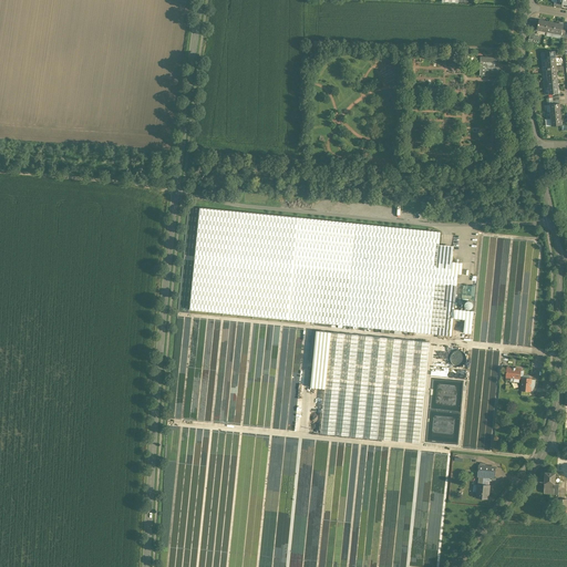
[(547,21),(539,20),(538,23),(537,30),(537,31),(545,32),(547,21)]
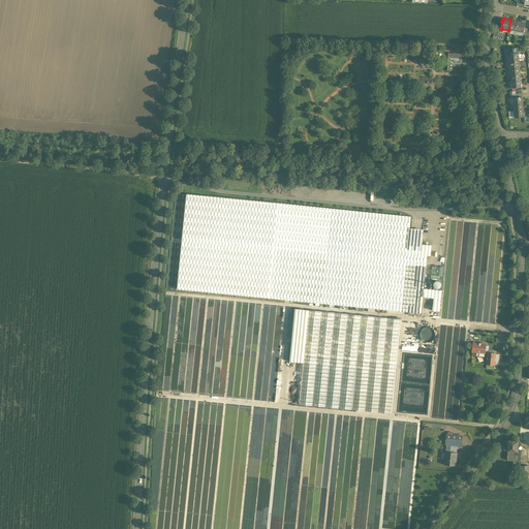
[(519,22),(510,20),(508,30),(517,31),(519,22)]
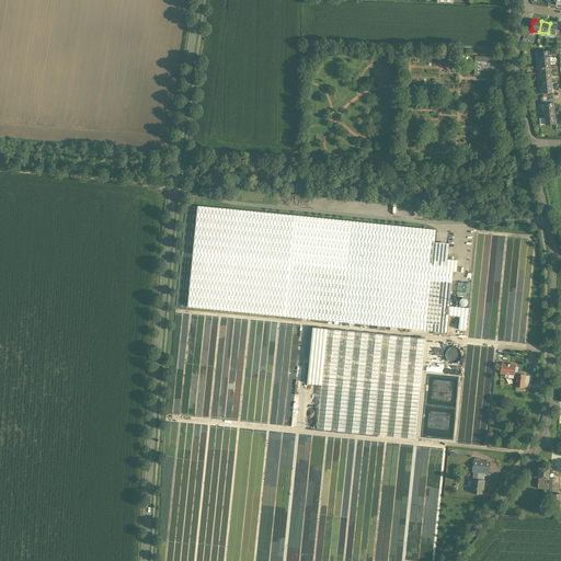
[(558,24),(550,23),(548,33),(556,35),(557,30),(558,24)]
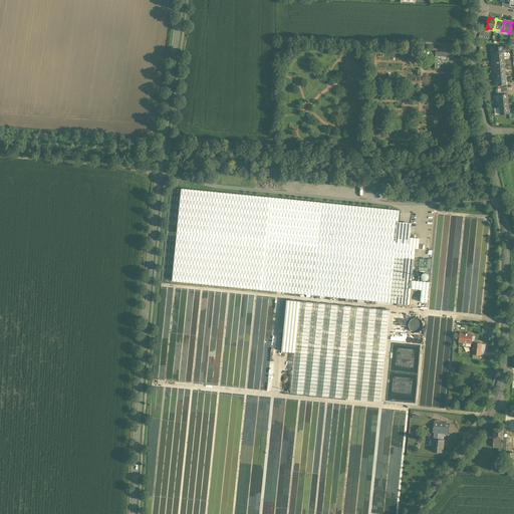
[(436,51),(435,69),(452,70),(453,52),(436,51)]
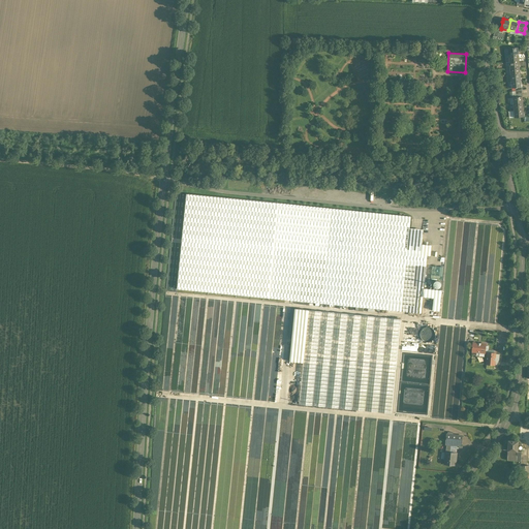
[(270,299),(279,204),(187,194),(178,289),(270,299)]
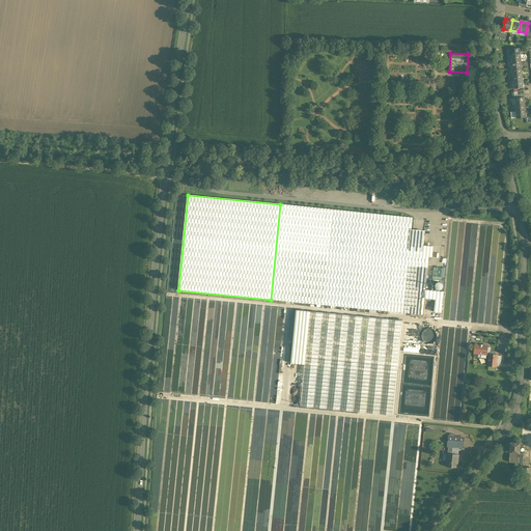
[(324,305),(333,210),(280,204),(271,300),(324,305)]
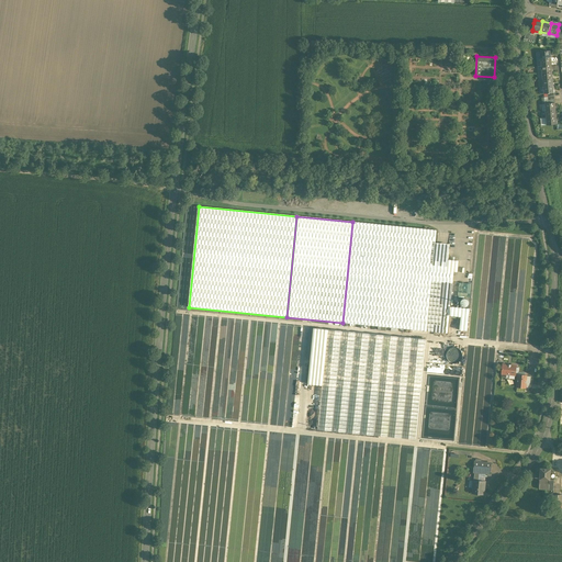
[(371,325),(381,224),(352,222),(343,323),(371,325)]
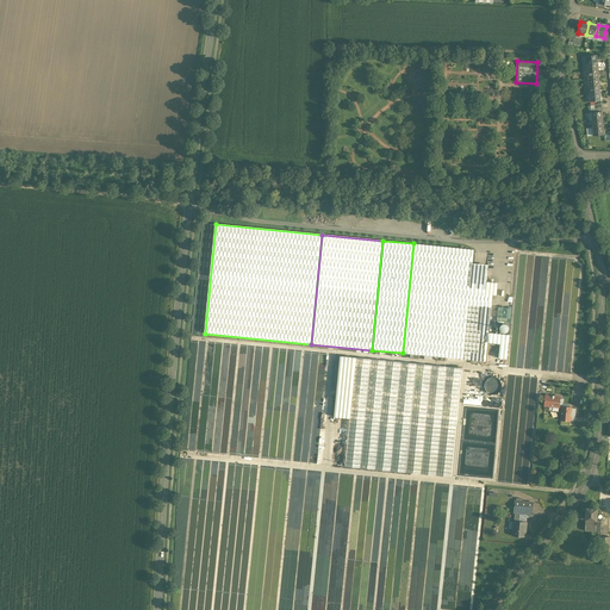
[(471,287),(473,263),(474,249),(414,243),(403,353),(486,361),(489,342),(489,332),(492,304),(470,302),(471,287)]
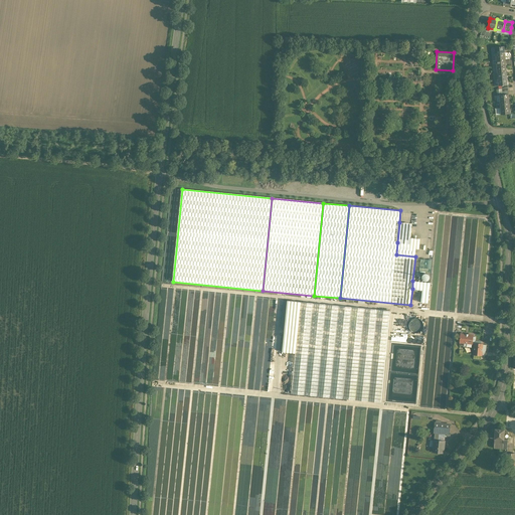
[(409,244),(410,237),(412,223),(399,222),(397,242),(409,244)]
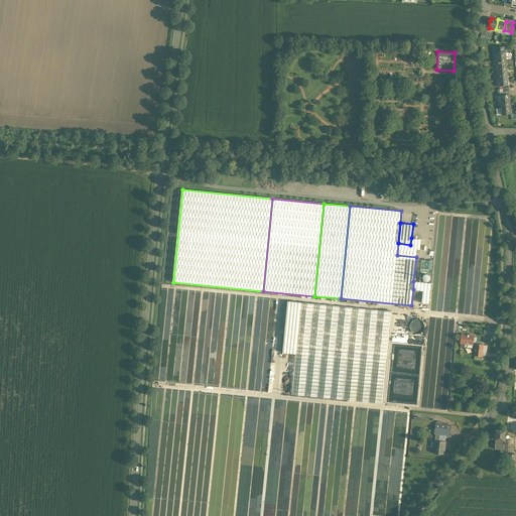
[(411,238),(410,245),(398,243),(397,255),(416,257),(417,250),(420,250),(421,239),(411,238)]
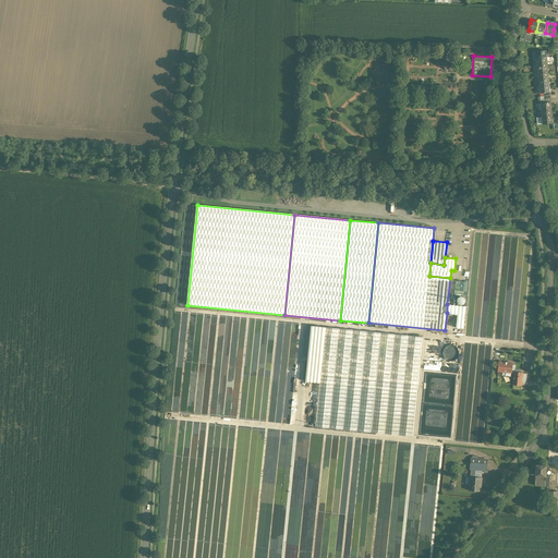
[(466,306),(447,304),(447,313),(458,314),(458,310),(465,311),(466,306)]
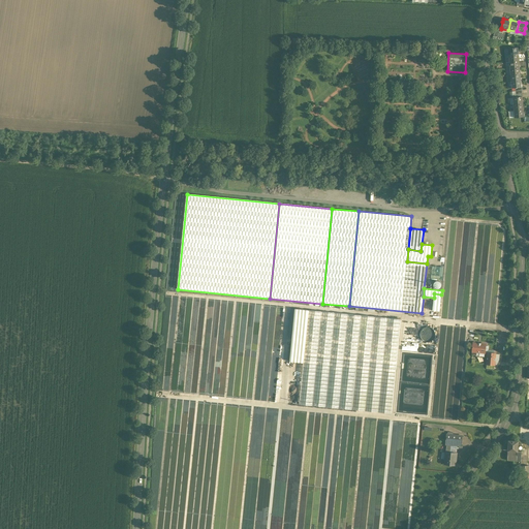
[(434,293),(434,298),(433,310),(440,311),(441,294),(434,293)]
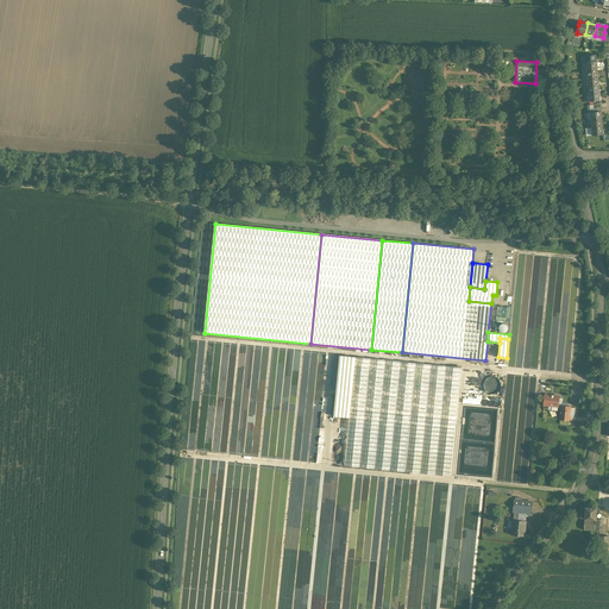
[(350,418),(356,357),(340,356),(334,416),(350,418)]
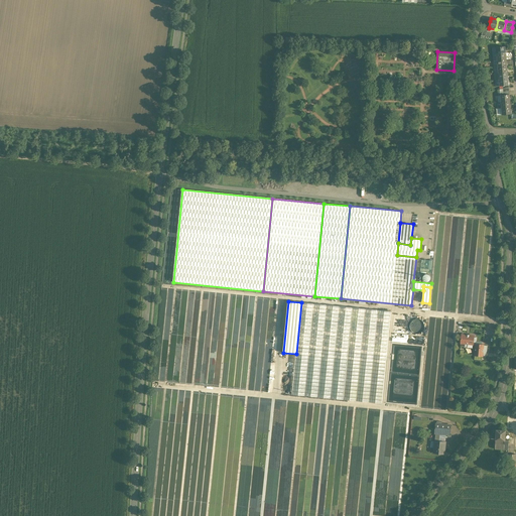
[(382,403),(391,311),(301,302),(296,354),(292,394),(382,403)]
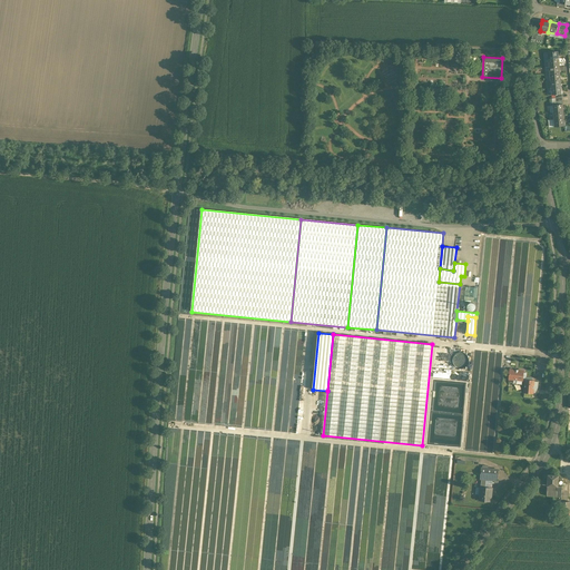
[(453,349),(436,346),(434,377),(450,379),(453,349)]
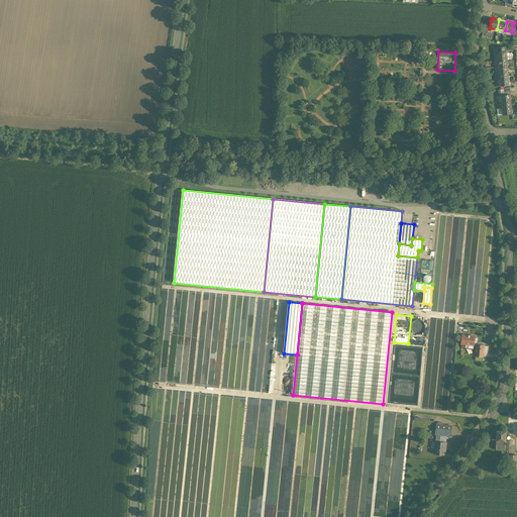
[(415,320),(414,320),(413,321),(412,322),(411,324),(411,325),(411,326),(411,328),(411,329),(412,330),(413,331),(414,332),(415,333),(416,333),(417,334),(419,334),(420,333),(421,333),(423,332),(424,331),(424,330),(425,329),(425,327),(425,326),(425,325),(425,323),(424,322),(423,321),(422,320),(421,320),(419,319),(418,319),(417,319),(415,320)]
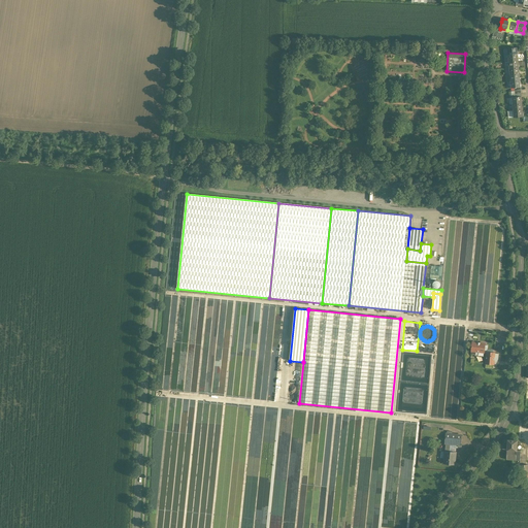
[(485,343),(472,342),(471,351),(484,352),(485,345),(485,343)]
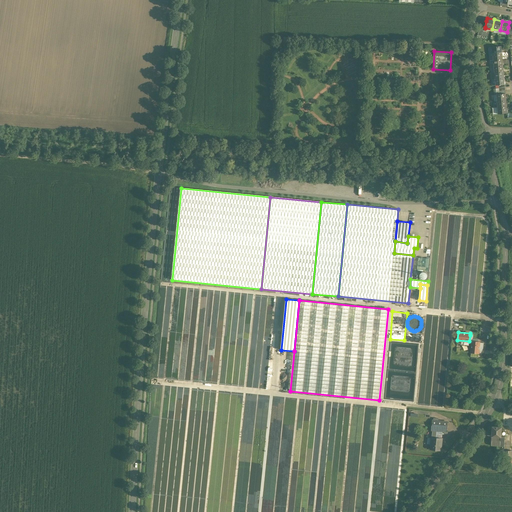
[(480,342),(479,342),(472,341),(472,342),(471,352),(479,353),(480,342)]
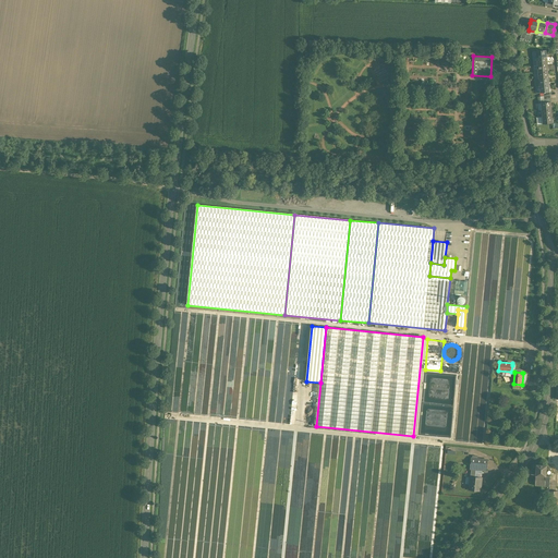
[(449,415),(448,411),(427,409),(426,414),(423,414),(423,421),(425,420),(426,423),(426,425),(426,428),(427,426),(432,424),(431,421),(436,420),(437,423),(436,425),(441,426),(440,429),(444,429),(444,427),(446,428),(448,416),(449,416),(449,415)]
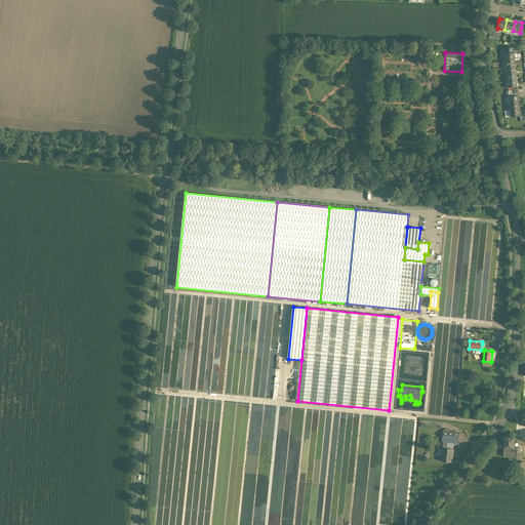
[(448,442),(458,443),(459,433),(444,431),(443,441),(448,442)]
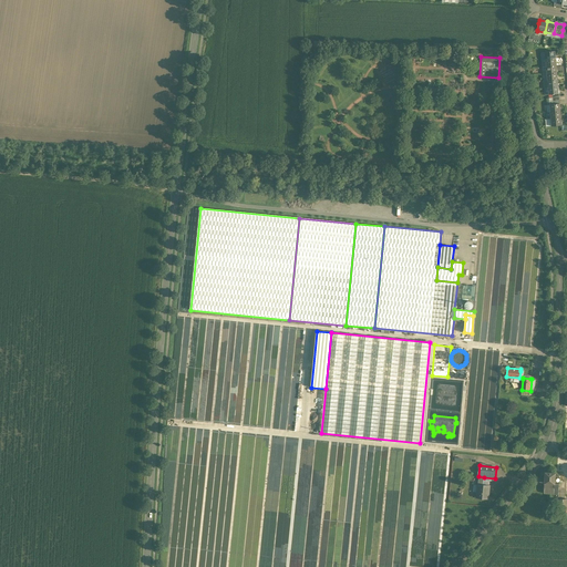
[(556,473),(546,472),(545,477),(545,482),(555,483),(555,477),(556,473)]
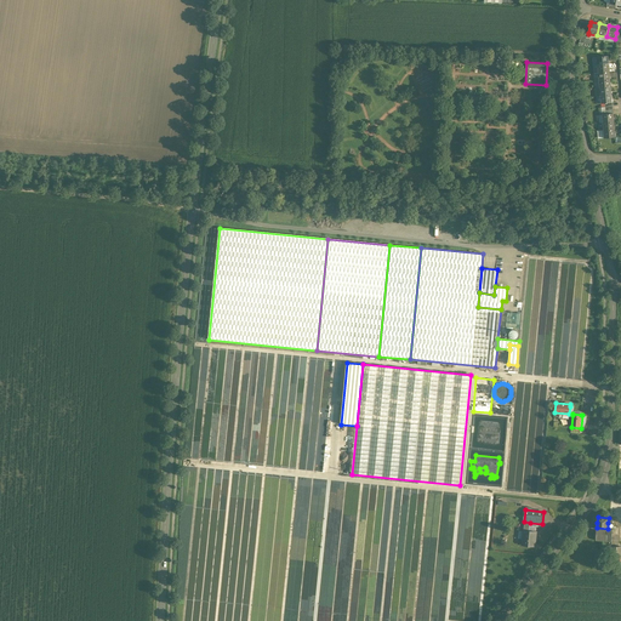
[(613,523),(608,523),(608,529),(597,528),(596,541),(611,542),(613,523)]
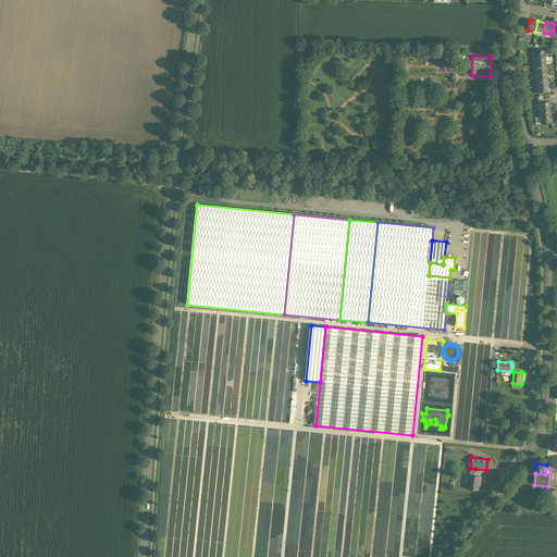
[(474,477),(471,477),(471,481),(469,481),(469,489),(480,490),(481,478),(474,477)]
